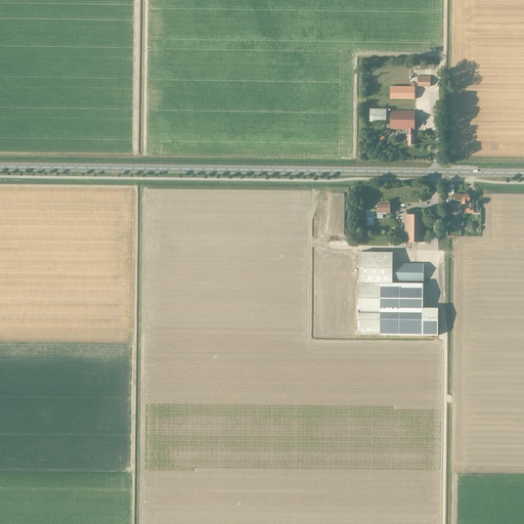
[(391,86),(409,85),(408,73),(390,74),(391,86)]
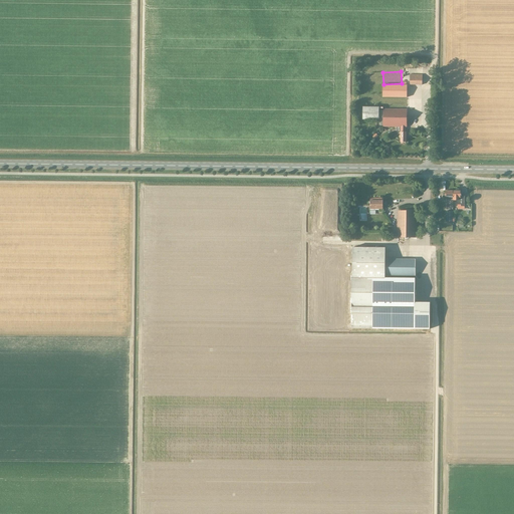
[(423,85),(423,74),(410,74),(410,85),(423,85)]
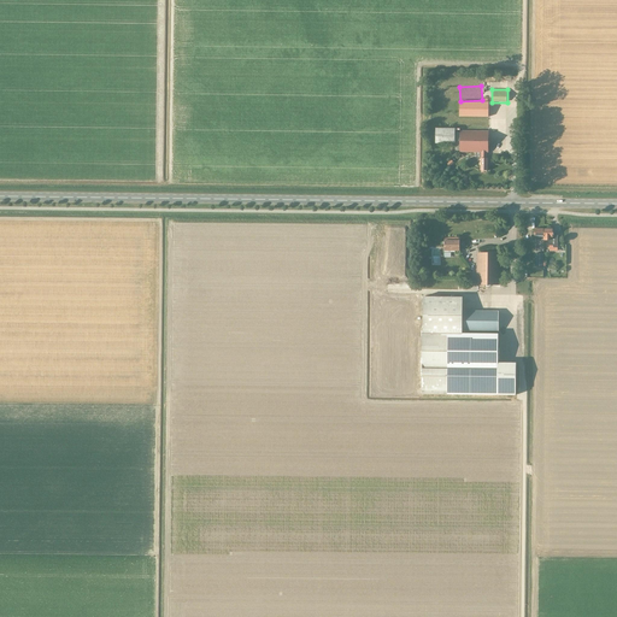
[(488,103),(488,99),(483,99),(483,103),(459,103),(459,117),(488,117),(488,103)]
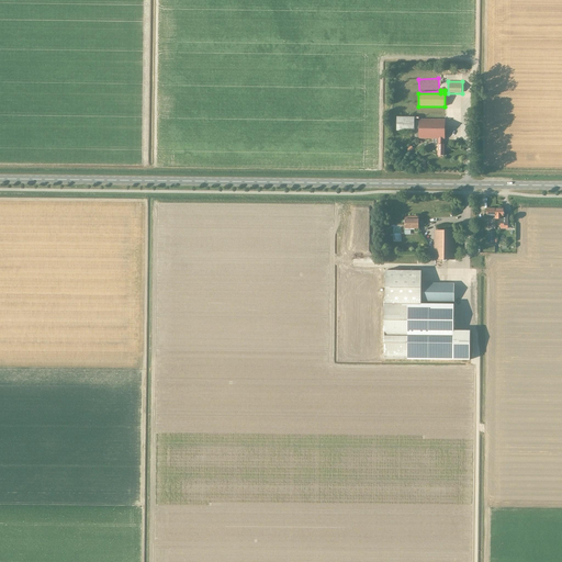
[(414,117),(397,117),(397,131),(414,131),(419,131),(419,138),(438,138),(438,144),(444,144),(444,138),(445,138),(445,120),(419,120),(419,121),(414,121),(414,117)]
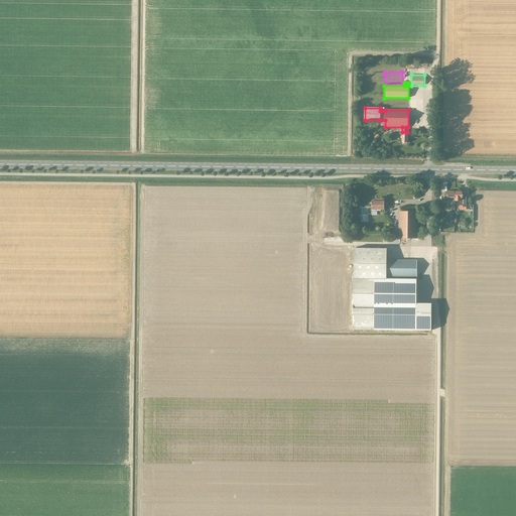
[(447,195),(444,195),(444,201),(447,201),(447,202),(455,202),(455,201),(455,191),(447,191),(447,195)]
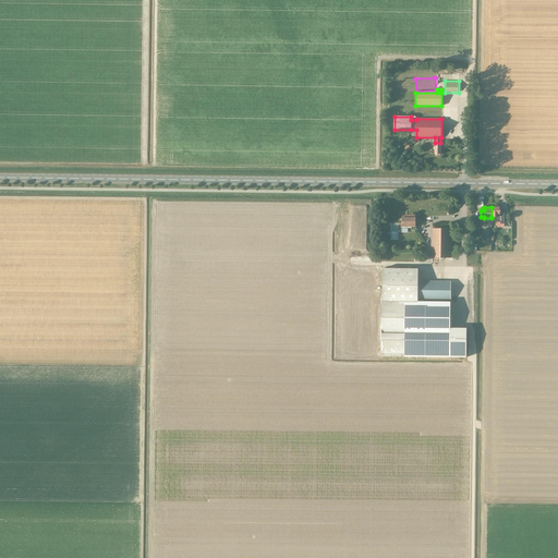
[(500,207),(492,207),(492,217),(496,217),(496,220),(497,220),(497,222),(500,222),(500,225),(504,225),(505,213),(502,213),(502,210),(500,210),(500,207)]
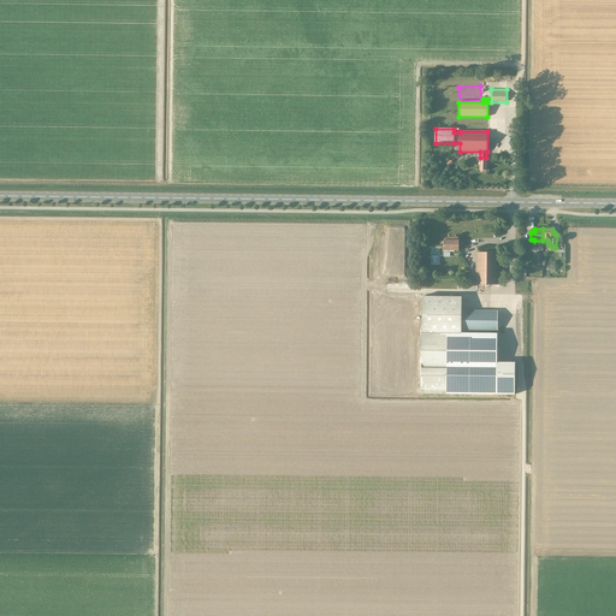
[(465,241),(458,241),(458,237),(444,237),(443,250),(458,250),(458,249),(463,249),(465,241)]
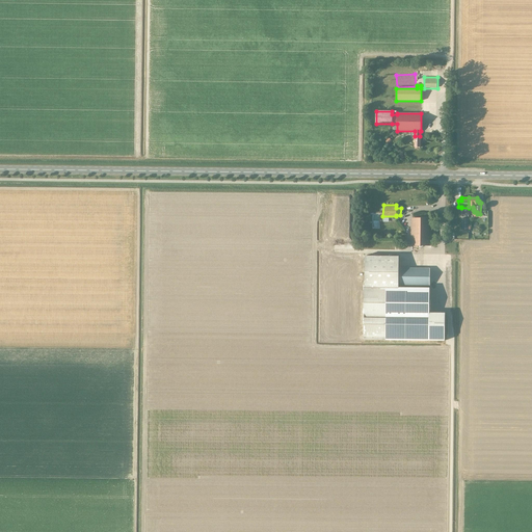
[(430,246),(430,218),(411,218),(411,245),(430,246)]
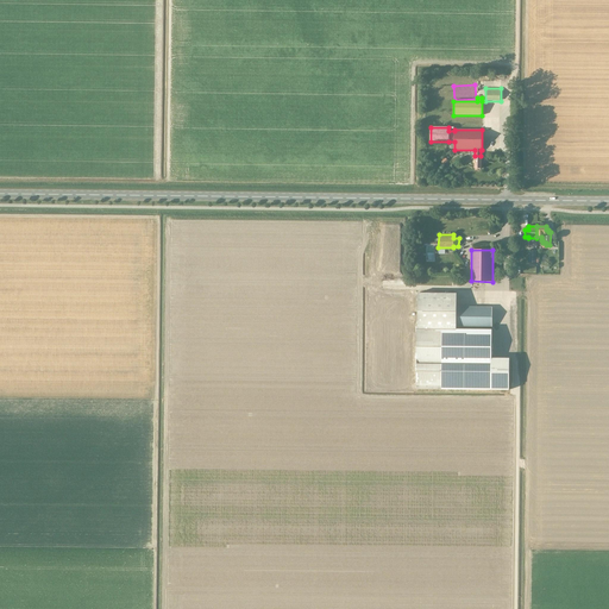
[(457,328),(457,307),(457,294),(418,293),(416,389),(491,390),(491,328),(457,328)]
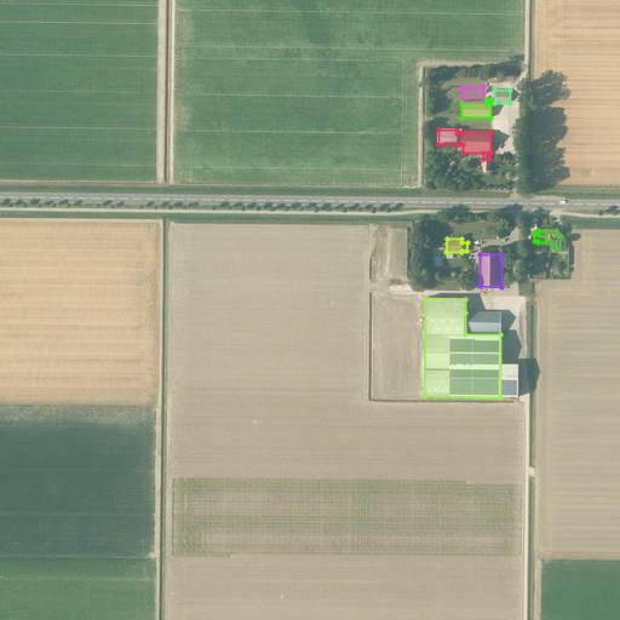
[(501,313),(465,313),(465,334),(500,334),(501,313)]
